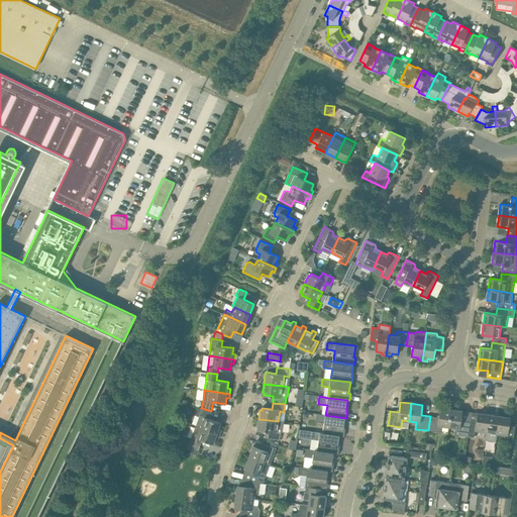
[(196,425),(219,434),(221,430),(218,429),(220,423),(209,419),(211,411),(201,408),(195,407),(193,415),(199,416),(196,425)]
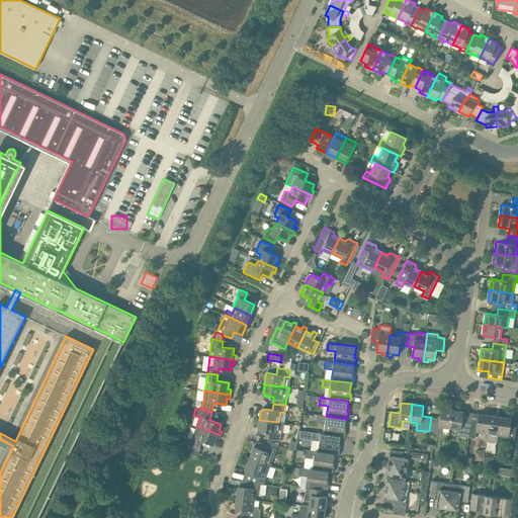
[(449,428),(452,410),(441,409),(440,418),(431,417),(429,431),(441,433),(442,427),(449,428)]
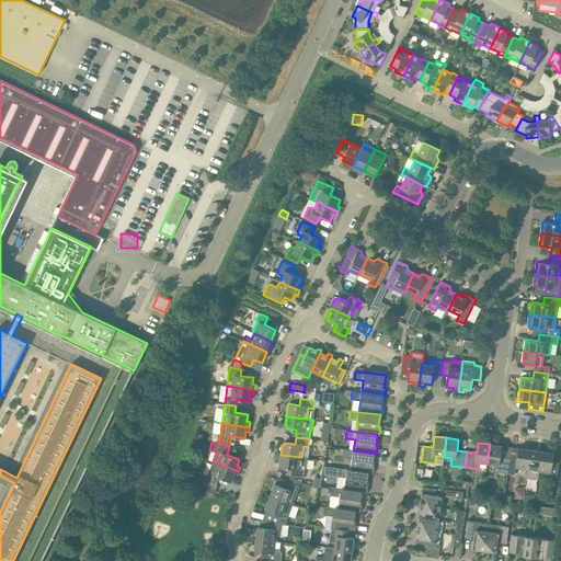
[(490,444),(487,464),(494,465),(493,471),(507,473),(510,458),(501,457),(502,446),(490,444)]
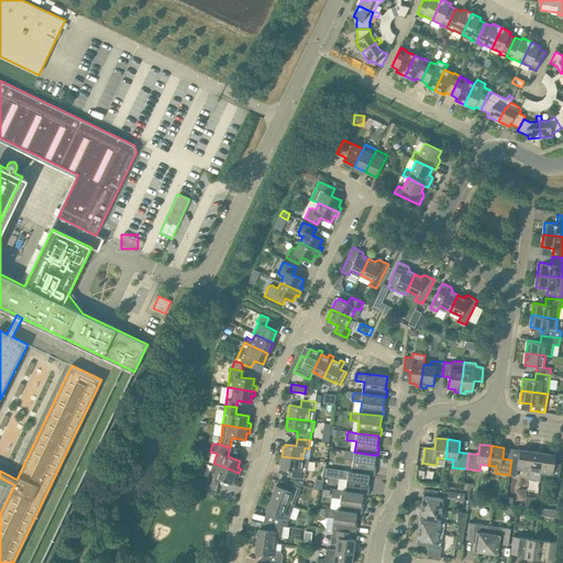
[(528,477),(531,451),(520,450),(519,454),(512,453),(511,460),(509,475),(528,477)]
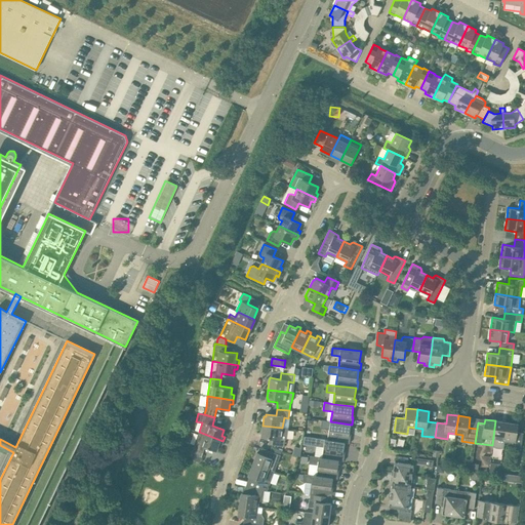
[(351,425),(330,421),(322,420),(321,428),(329,430),(328,440),(345,442),(350,443),(351,436),(349,436),(351,425)]
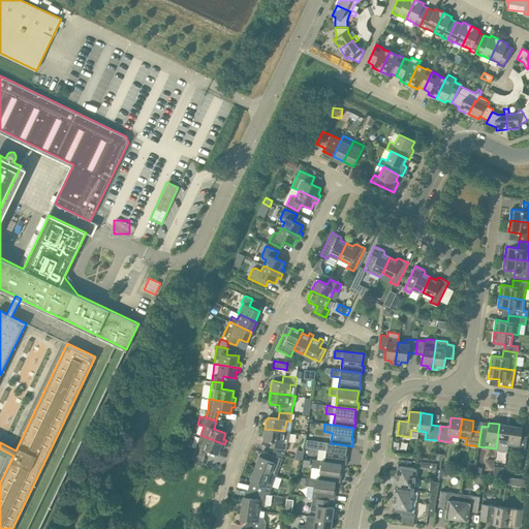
[(507,452),(510,426),(499,424),(496,448),(496,450),(507,452)]
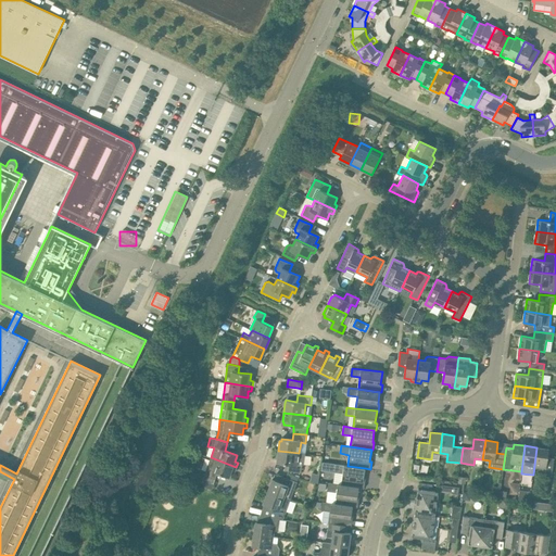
[(548,449),(536,447),(533,475),(534,467),(545,468),(545,475),(552,476),(554,458),(547,457),(548,449)]
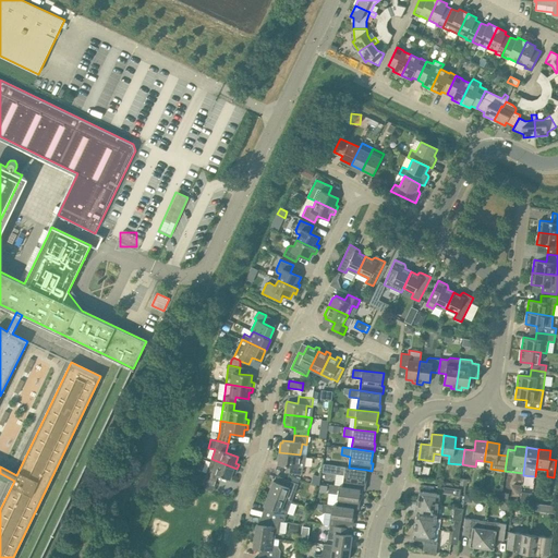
[(306,456),(300,455),(279,452),(278,461),(279,462),(279,464),(290,465),(289,473),(302,475),(303,466),(305,465),(306,456)]
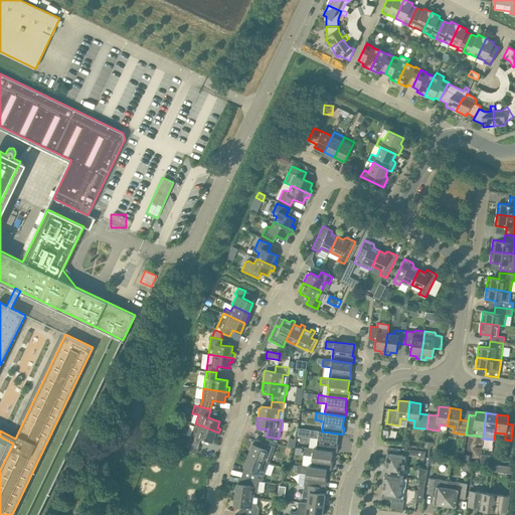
[(217,438),(218,433),(195,423),(189,441),(199,444),(201,439),(212,442),(214,437),(217,438)]
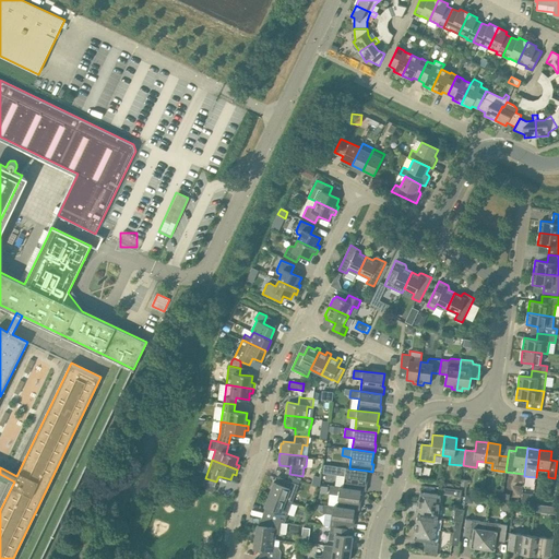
[(343,488),(360,490),(366,490),(367,484),(366,483),(367,471),(349,468),(336,467),(335,475),(344,476),(343,488)]
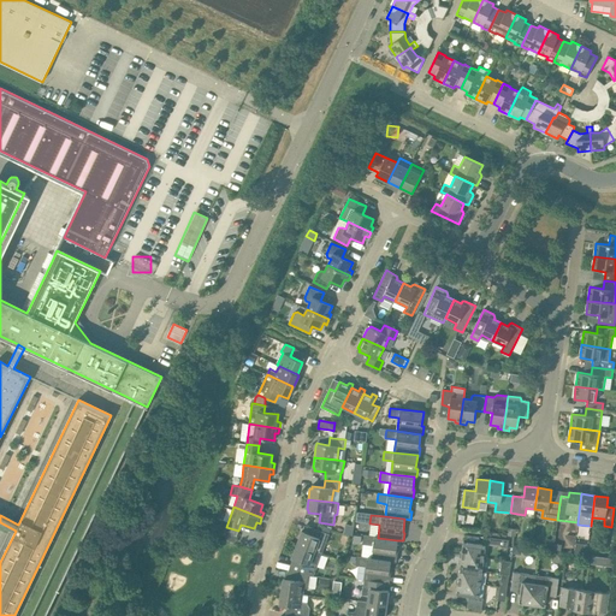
[(296,545),(321,554),(329,534),(321,531),(319,538),(301,532),(296,545)]
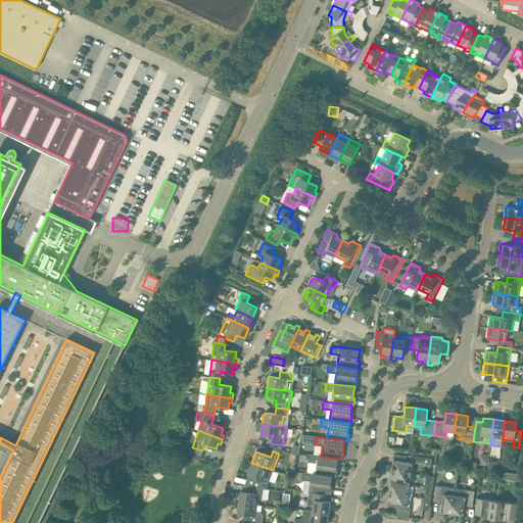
[(315,474),(332,476),(336,477),(337,470),(336,470),(337,459),(321,457),(308,455),(307,462),(317,463),(315,474)]
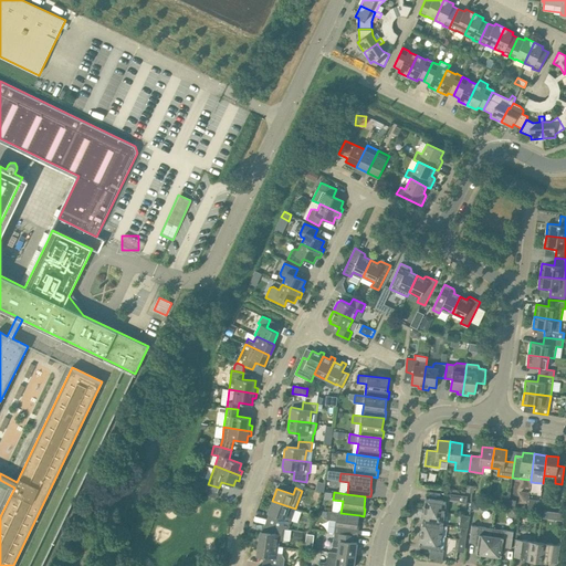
[(468,496),(450,494),(449,501),(467,503),(468,496)]
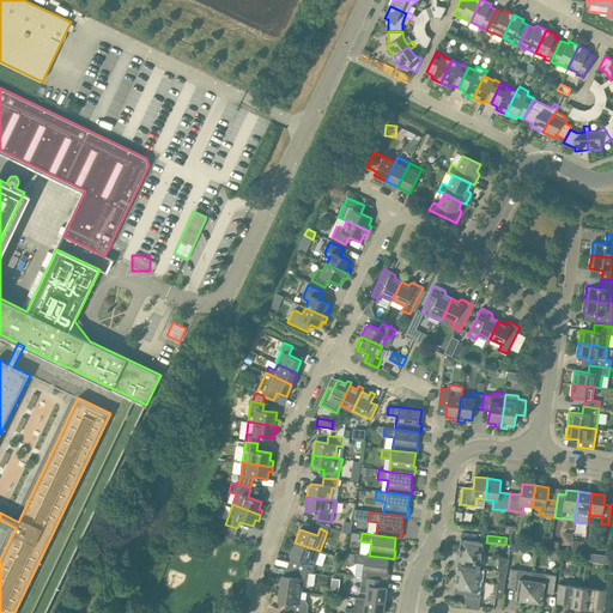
[(461,539),(460,552),(481,556),(483,541),(475,541),(473,540),(463,539),(461,539)]
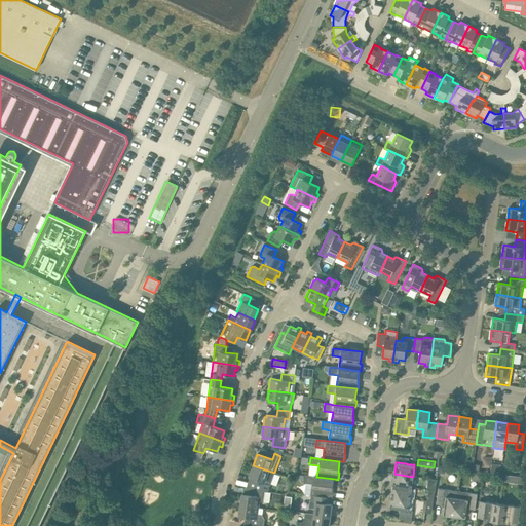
[(491,463),(490,473),(501,474),(502,465),(491,463)]
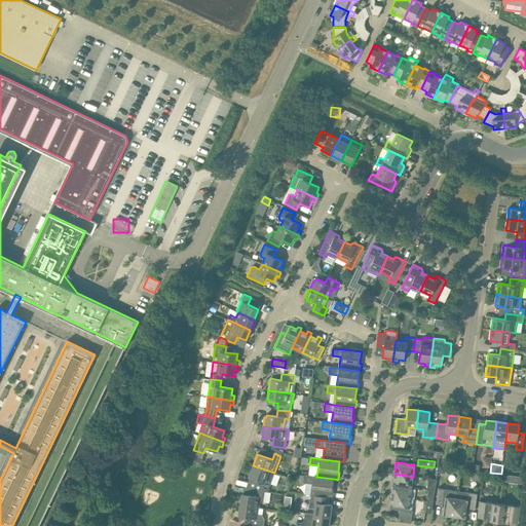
[(274,473),(253,465),(249,476),(251,477),(247,488),(264,491),(267,491),(274,473)]
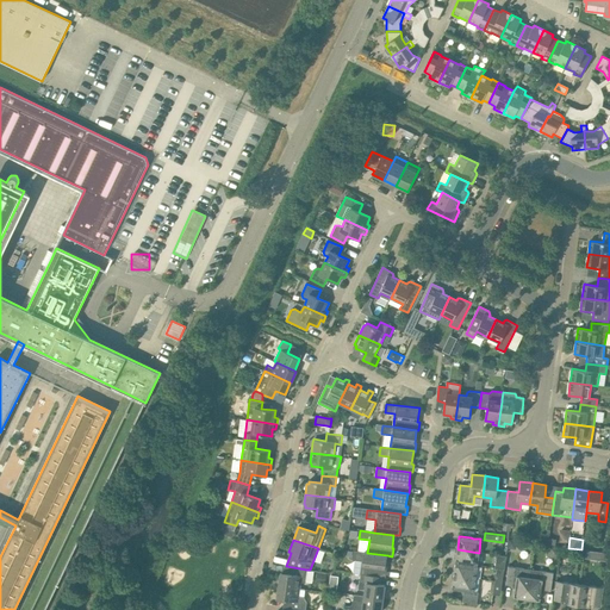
[(477,565),(479,553),(458,549),(455,562),(477,565)]
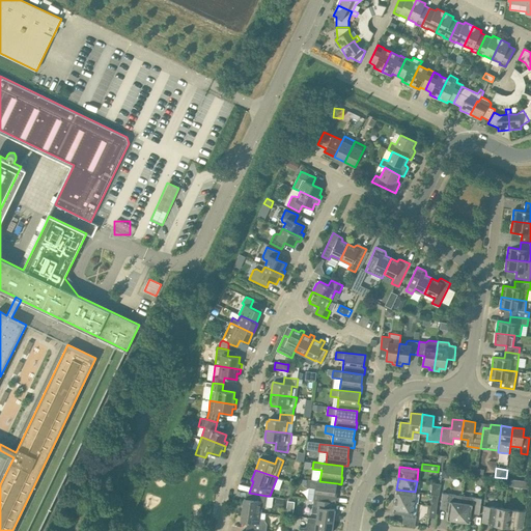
[(313,500),(329,502),(336,503),(337,495),(335,495),(337,483),(319,481),(307,479),(306,487),(315,488),(313,500)]
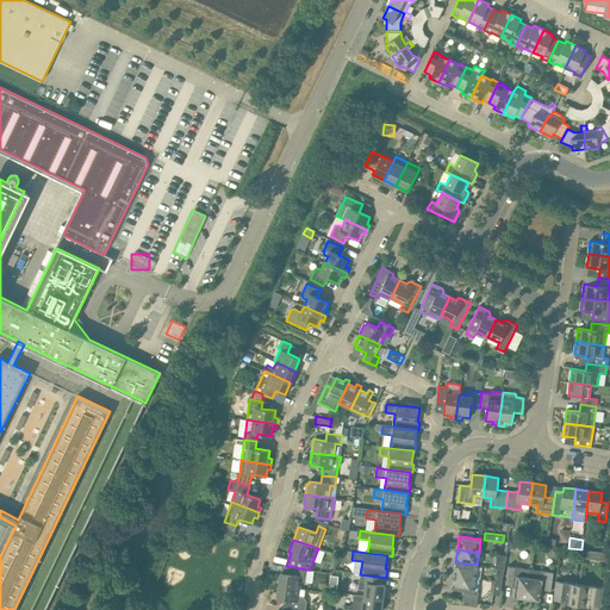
[(495,568),(497,568),(504,570),(505,556),(497,554),(495,568)]
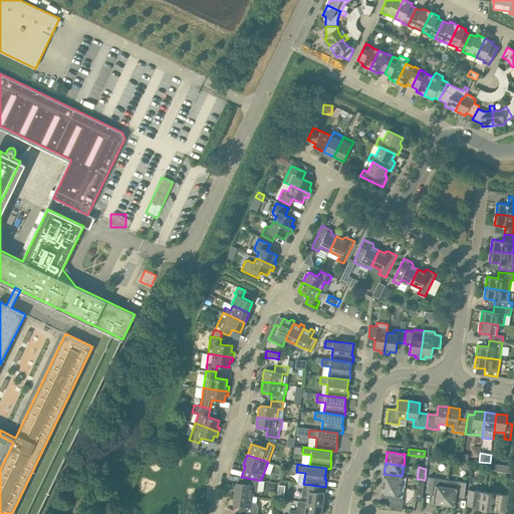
[(401,487),(402,476),(383,474),(382,485),(401,487)]
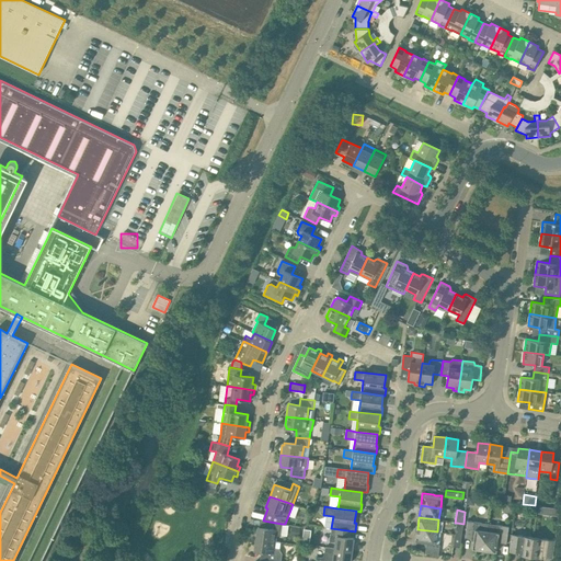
[(255,539),(275,541),(276,535),(281,536),(282,524),(263,521),(263,522),(263,527),(258,527),(255,539)]
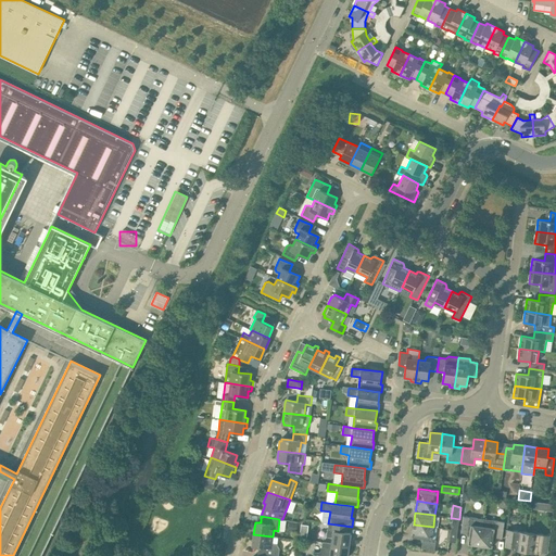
[(480,545),(483,527),(484,519),(463,516),(460,532),(469,533),(468,544),(480,545)]
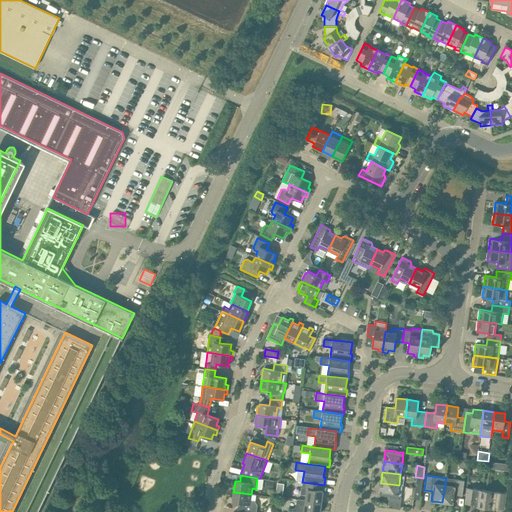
[(414,499),(420,500),(423,478),(417,477),(414,499)]
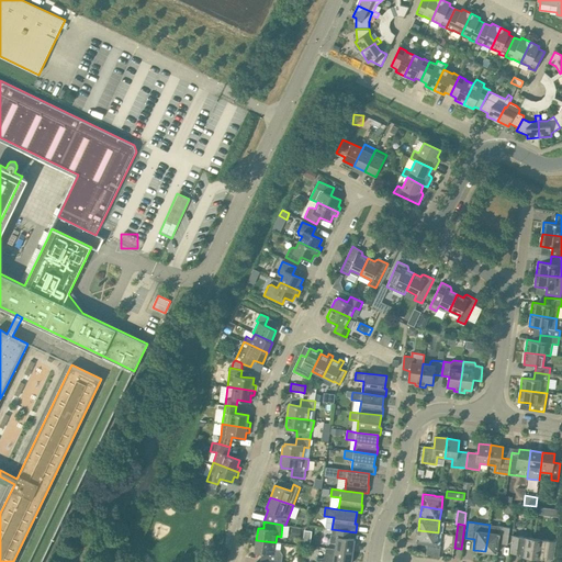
[(490,525),(489,532),(485,551),(497,553),(498,543),(507,544),(509,527),(490,525)]
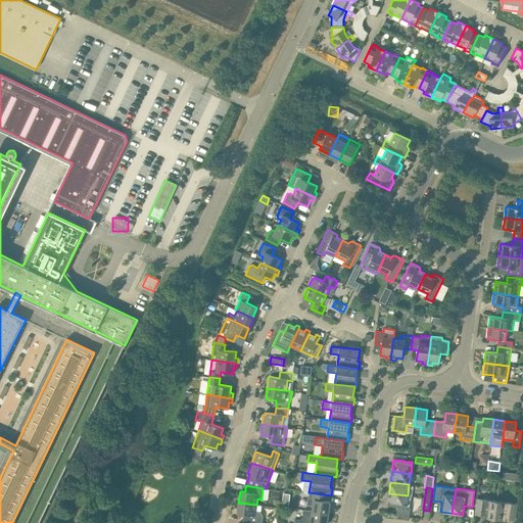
[(324,494),(308,492),(306,505),(313,506),(312,511),(328,514),(330,502),(323,501),(324,494)]
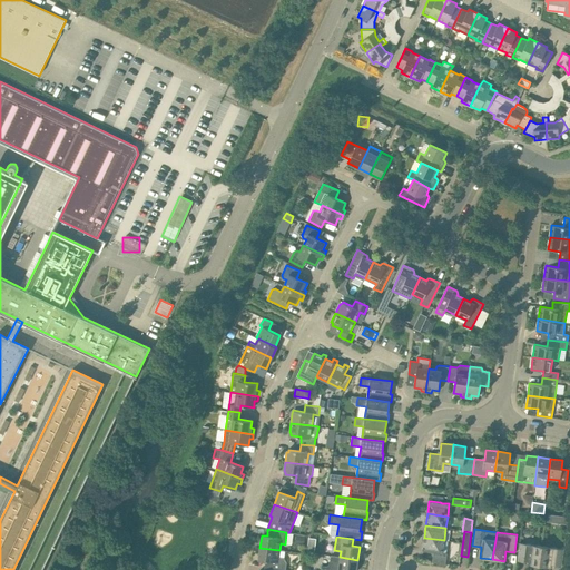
[(444,540),(424,538),(422,550),(433,551),(432,562),(445,564),(446,553),(442,552),(444,540)]
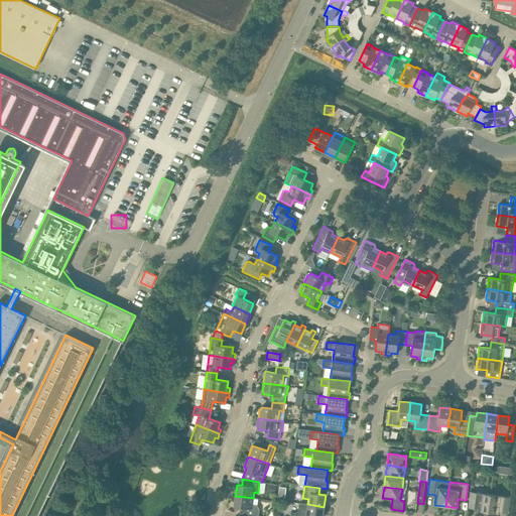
[(488,512),(490,494),(471,491),(468,508),(475,508),(475,507),(478,507),(478,511),(488,512)]
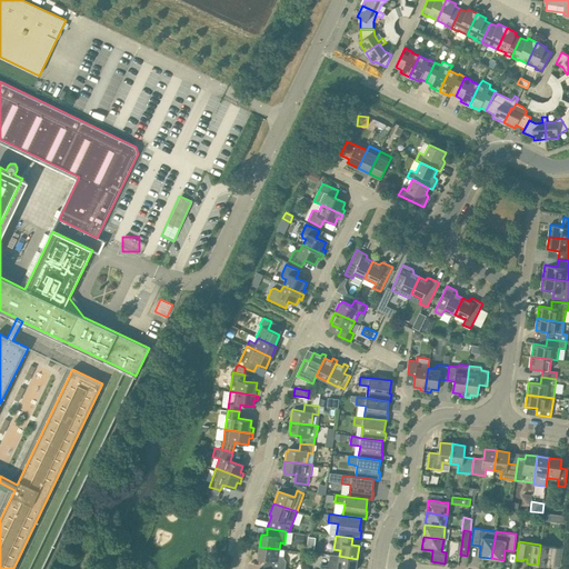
[(562,548),(540,545),(538,565),(550,566),(550,562),(553,563),(553,565),(560,566),(562,548)]
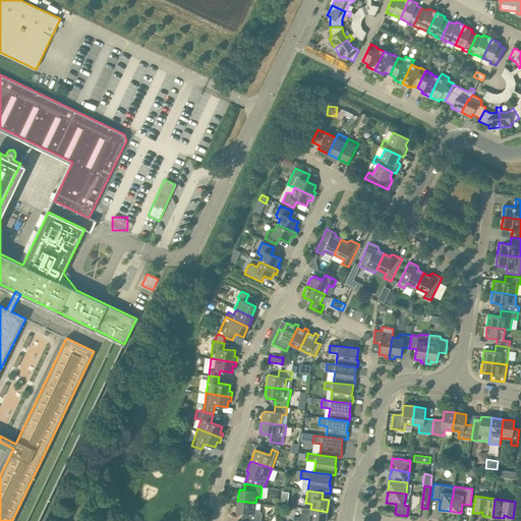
[(241,519),(257,520),(261,520),(262,514),(259,510),(261,504),(255,503),(237,501),(236,512),(242,513),(241,519)]
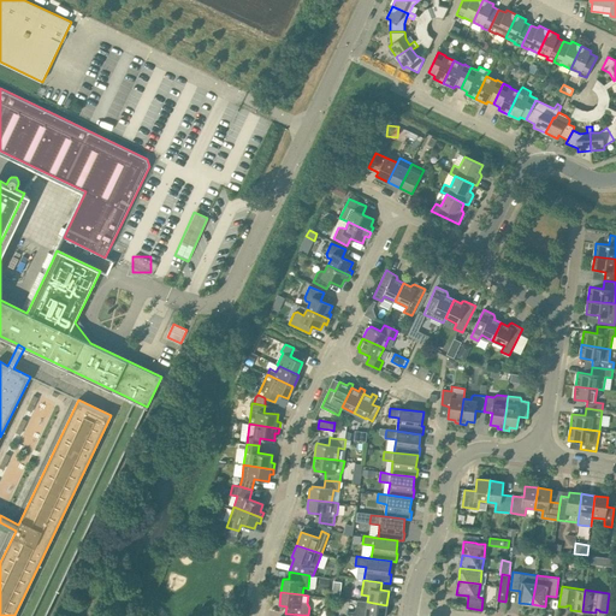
[(384,615),(386,605),(367,602),(357,600),(356,610),(353,612),(348,611),(345,615),(384,615)]
